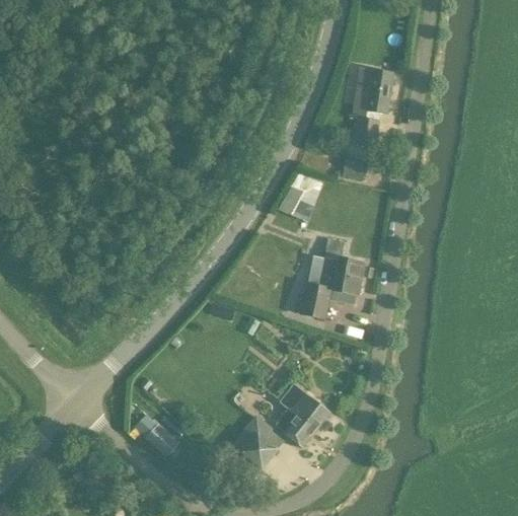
[(392,72),(372,69),(367,103),(360,102),(358,116),(357,116),(354,142),(376,145),(379,119),(378,119),(379,112),(386,114),(392,72)]
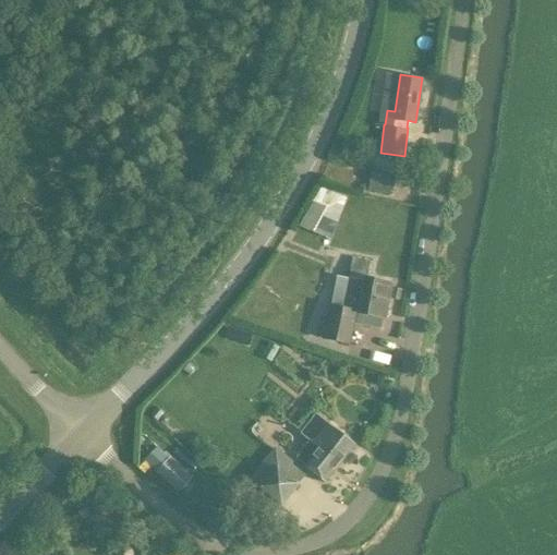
[(366,190),(389,193),(394,173),(370,168),(366,190)]
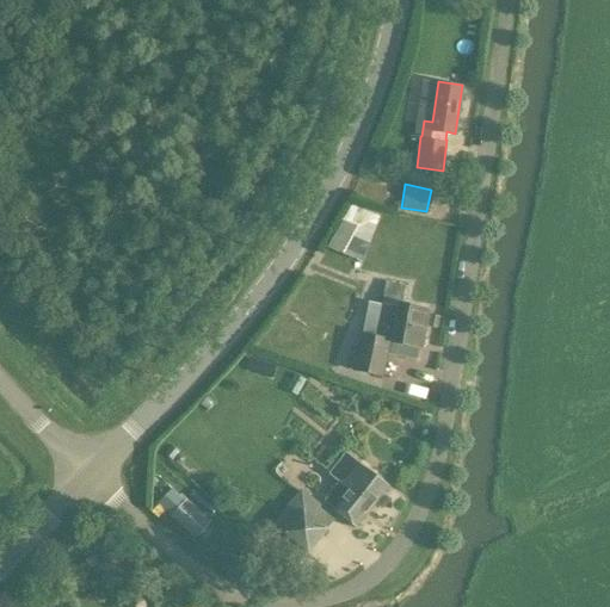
[(343,217),(327,247),(345,256),(361,225),(343,217)]
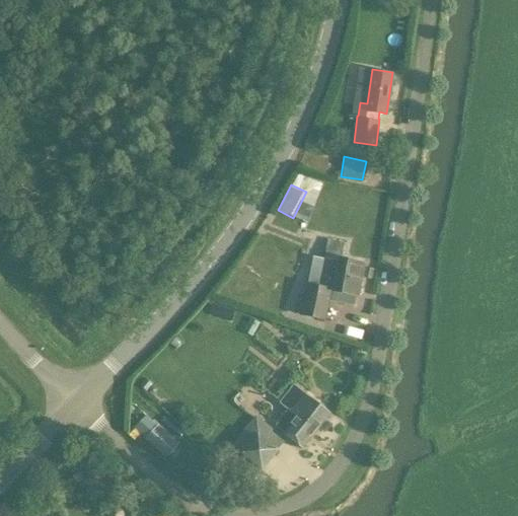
[(363,263),(342,259),(344,239),(326,235),(317,279),(307,277),(307,282),(306,281),(300,313),(325,318),(329,299),(354,304),(356,292),(357,293),(363,263)]
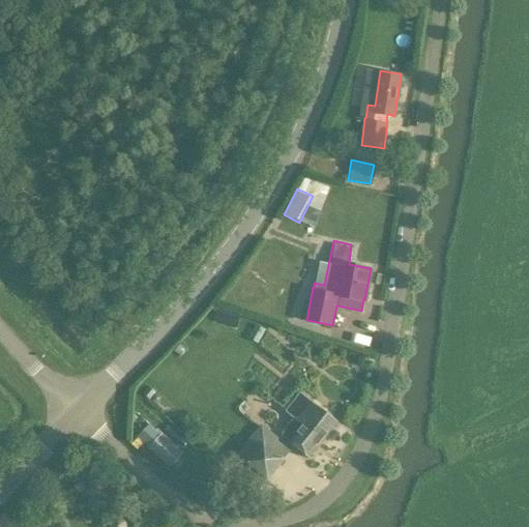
[(307,457),(336,419),(299,390),(285,409),(295,417),(281,435),(307,457)]
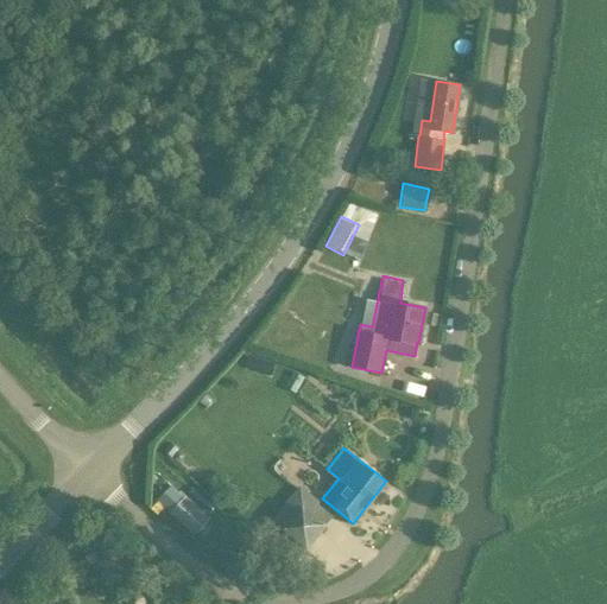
[(157,500),(168,510),(183,495),(171,484),(157,500)]
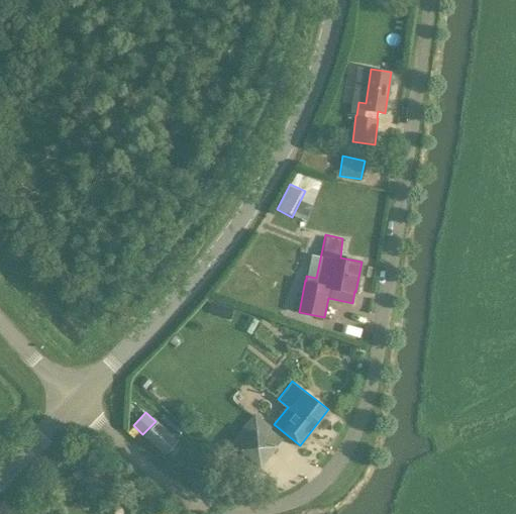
[(288,439),(256,416),(226,454),(259,479),(288,439)]
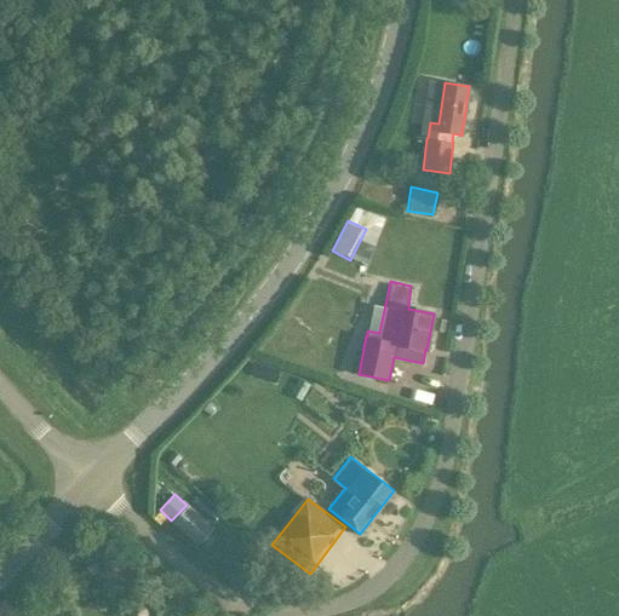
[(172,522),(198,545),(213,527),(188,504),(172,522)]
